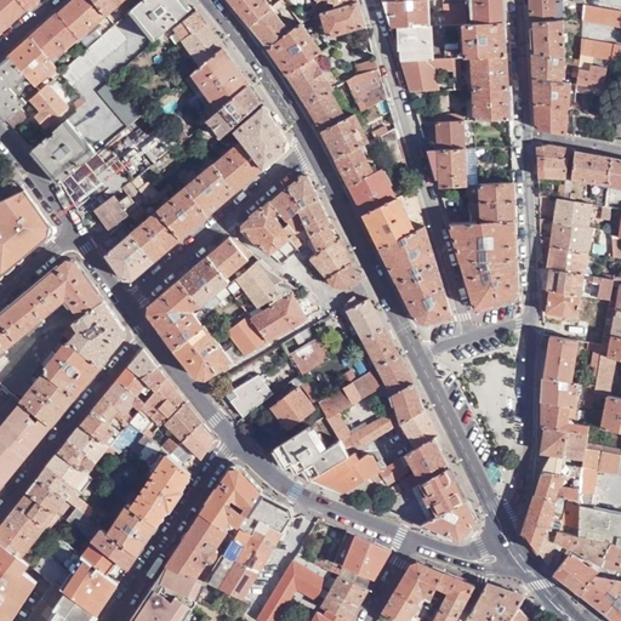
[(26,10),(29,7),(23,0),(0,0),(0,29),(1,32),(26,10)]
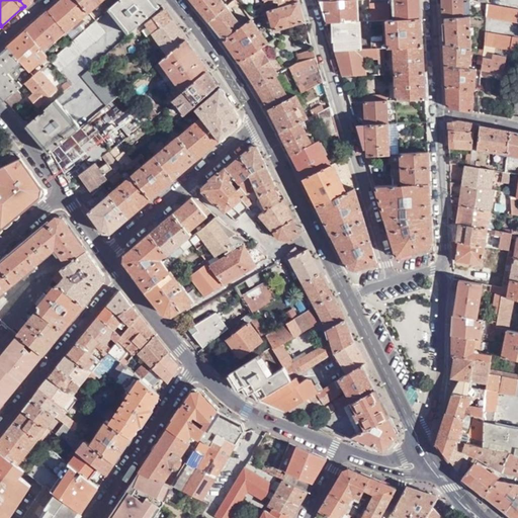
[(89,12),(78,0),(61,0),(48,12),(66,30),(67,32),(89,12)]
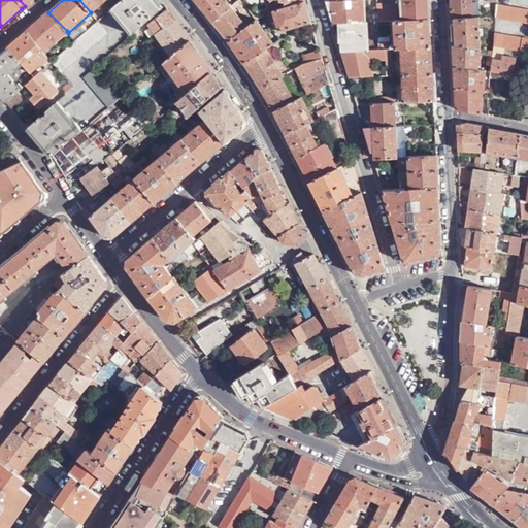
[(79,0),(91,12),(105,0),(79,0)]
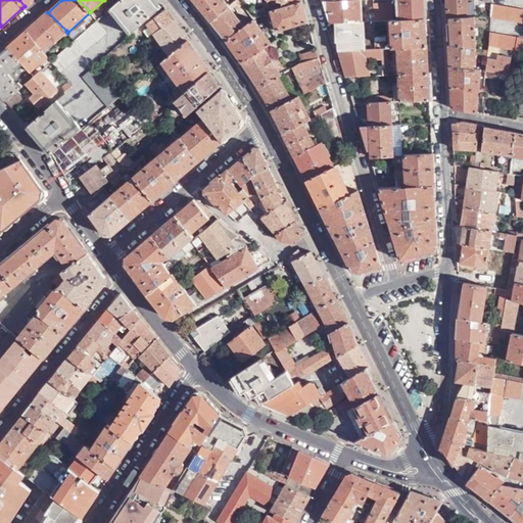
[(122,0),(111,10),(131,36),(142,25),(159,8),(152,0),(122,0)]
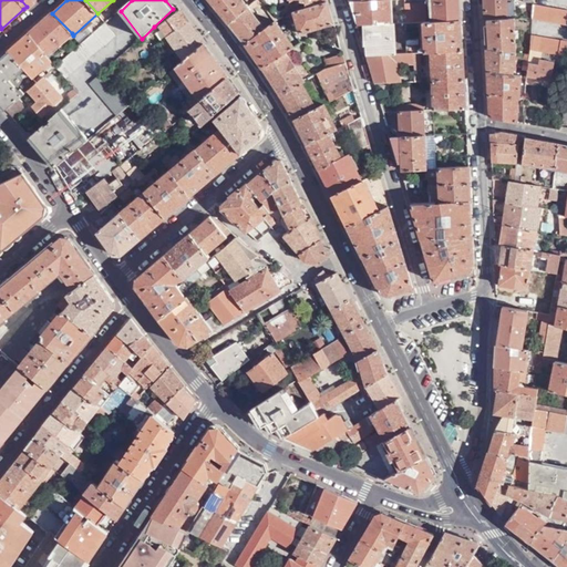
[(209,0),(228,23),(247,8),(241,0),(209,0)]
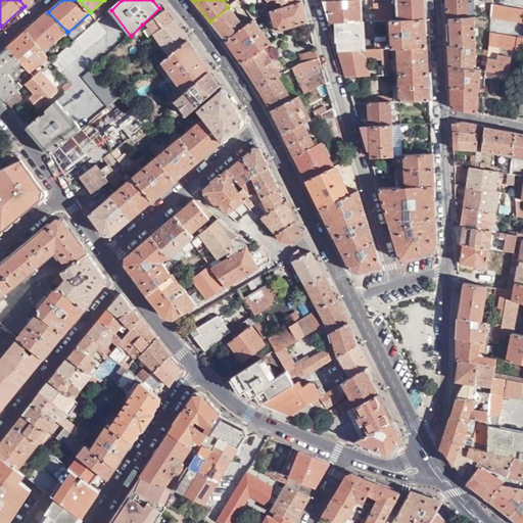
[(258,19),(244,0),(236,0),(228,7),(233,12),(242,4),(254,21),(258,19)]
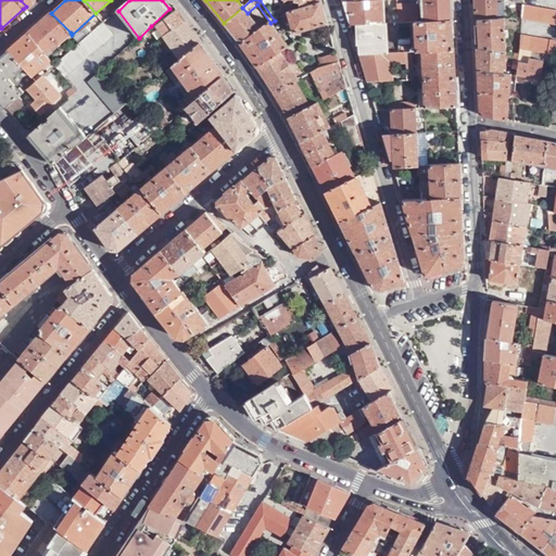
[(283,0),(285,8),(286,13),(321,2),(320,0),(283,0)]
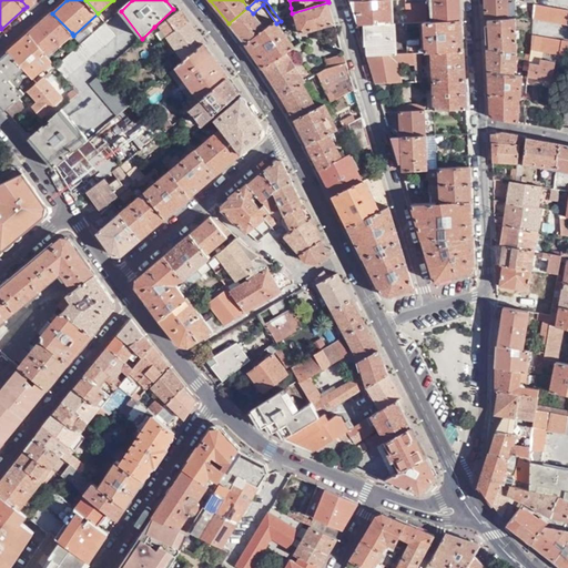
[(359,0),(351,0),(356,20),(358,26),(394,23),(393,0),(359,0)]
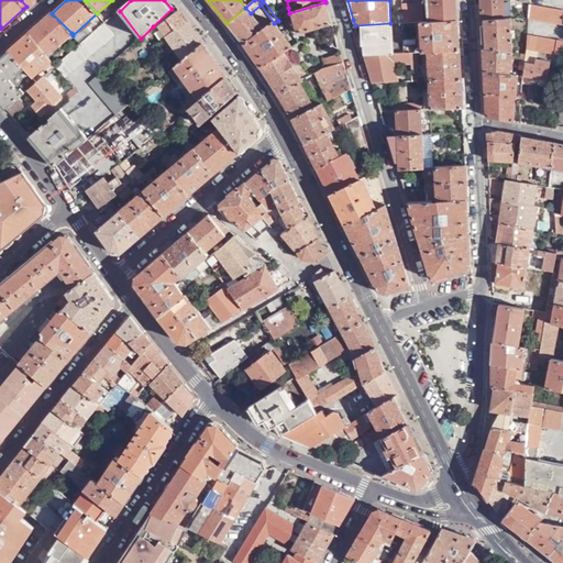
[(430,0),(432,22),(459,21),(456,0),(430,0)]
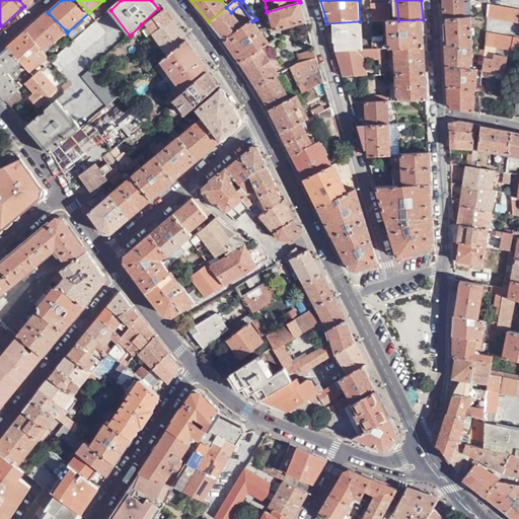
[(463,0),(443,0),(444,18),(447,18),(464,17),(463,0)]
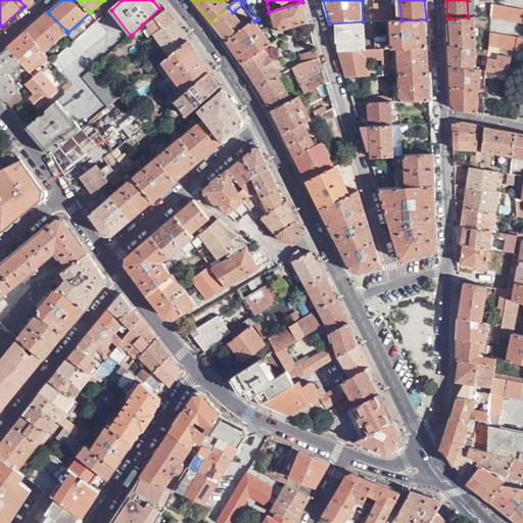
[(308,22),(302,2),(269,12),(264,15),(262,16),(265,21),(273,17),(278,32),(308,22)]
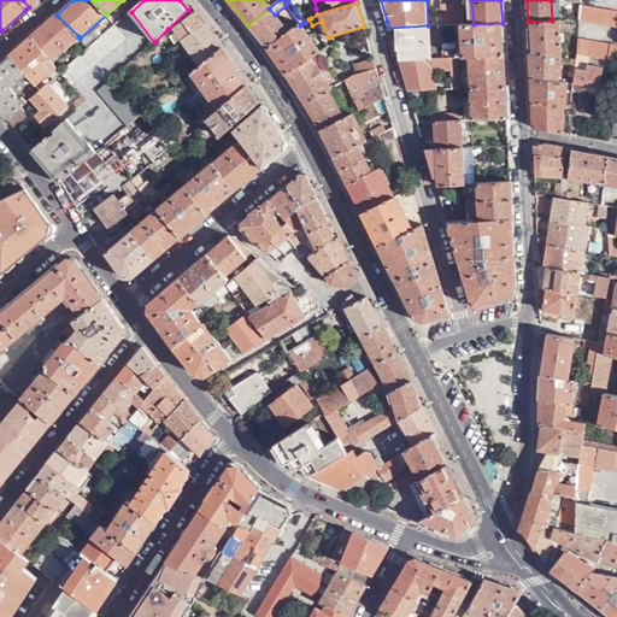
[(463,24),(465,24),(464,4),(442,4),(442,25),(463,24)]
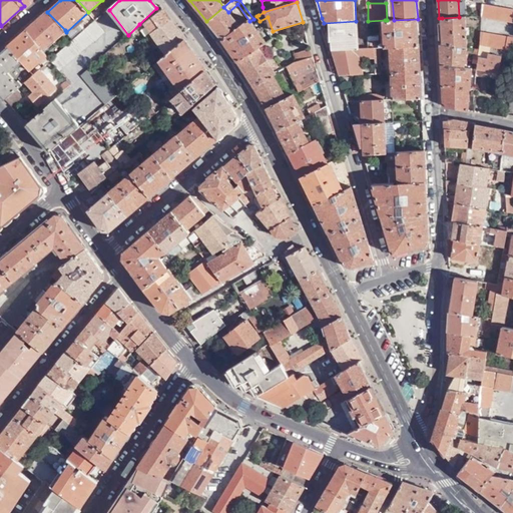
[(512,8),(482,3),(482,5),(481,17),(512,22),(512,8)]
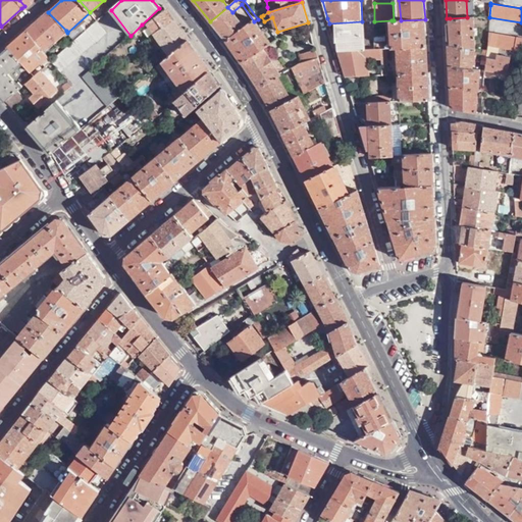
[(227,7),(210,21),(216,28),(226,42),(245,29),(232,12),(227,7)]
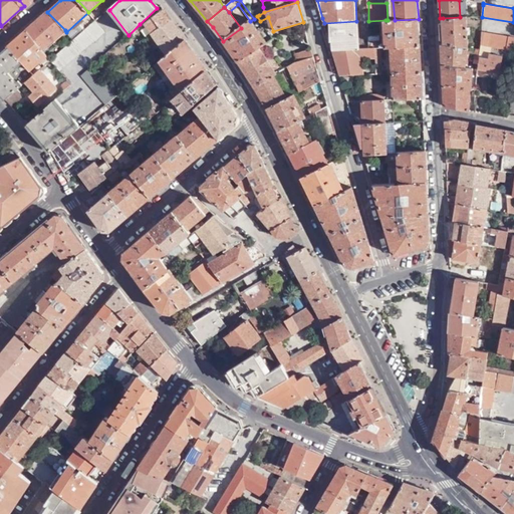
[(167,11),(165,8),(147,24),(155,35),(173,20),(167,11)]
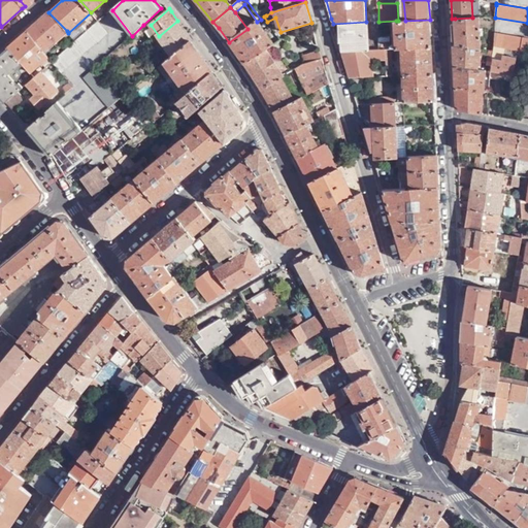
[(67,31),(48,12),(27,32),(43,52),(67,31)]
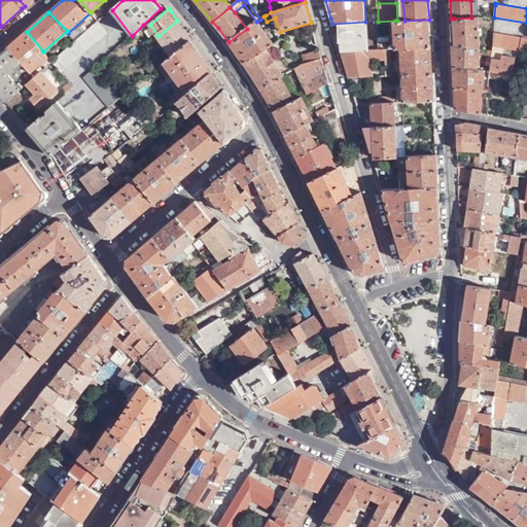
[(471,18),(454,19),(454,45),(480,49),(480,44),(479,18),(471,18)]
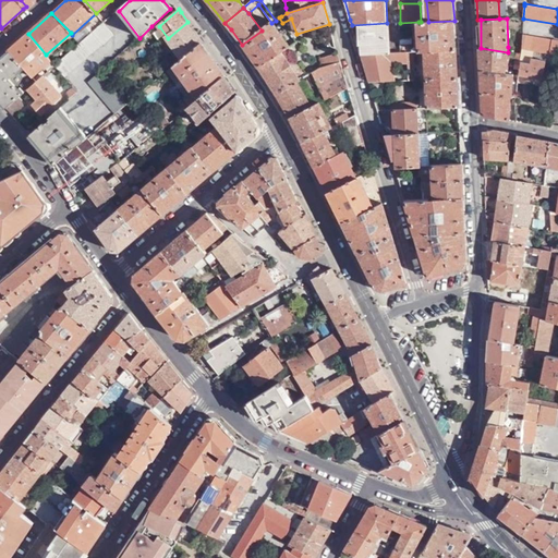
[(455,21),(428,22),(421,22),(419,22),(420,51),(425,51),(456,50),(455,21)]
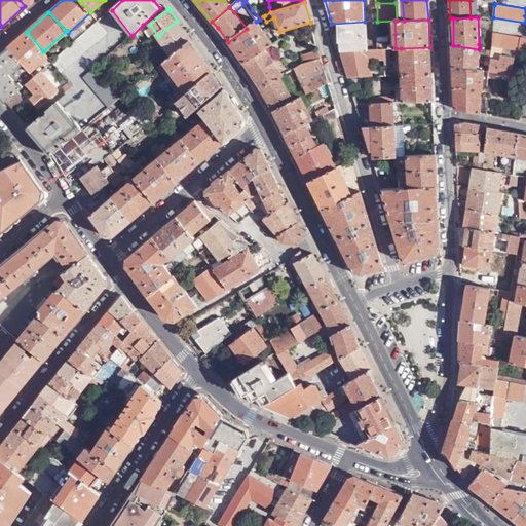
[(177,21),(158,36),(172,55),(190,40),(177,21)]
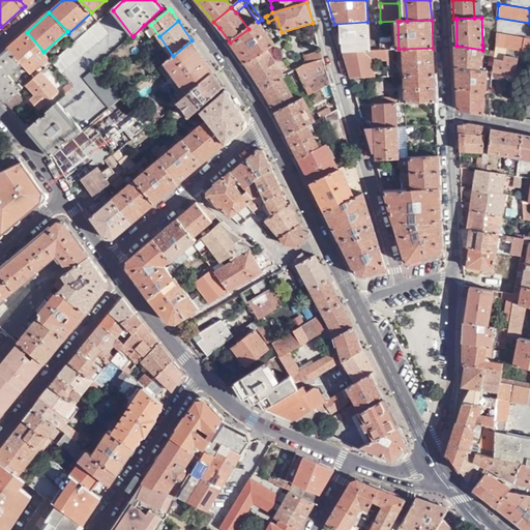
[(110,33),(99,22),(77,41),(53,62),(62,74),(110,33)]
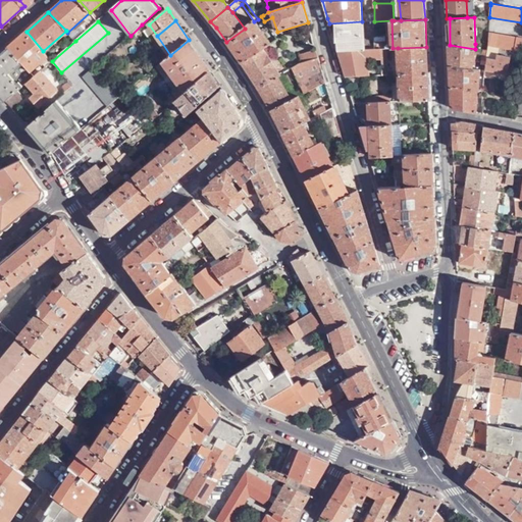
[(245,29),(226,42),(236,54),(242,63),(264,48),(270,44),(254,21),(245,29)]
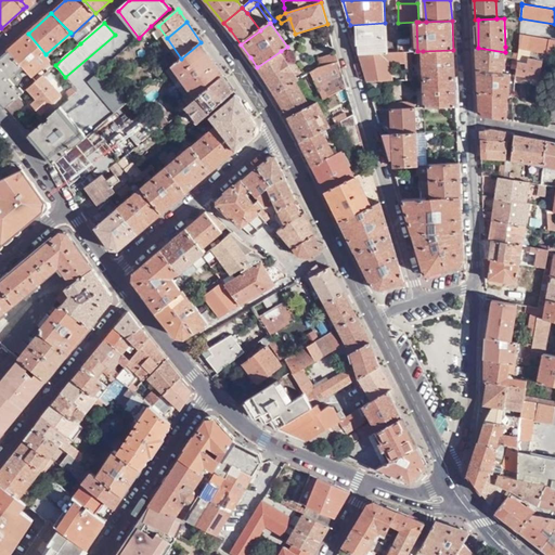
[(385,23),(350,25),(359,53),(389,52),(389,23),(385,23)]
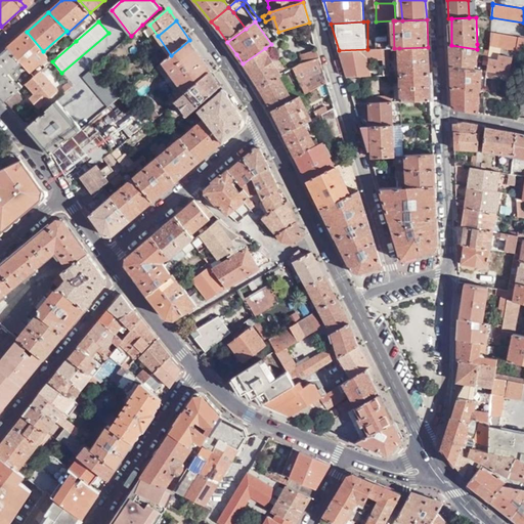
[(43,51),(27,32),(8,47),(29,72),(48,56),(43,51)]
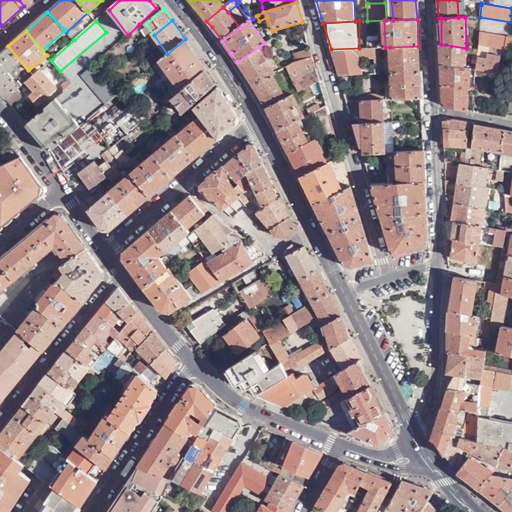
[(511,36),(480,31),(479,42),(479,45),(509,50),(511,50),(511,36)]
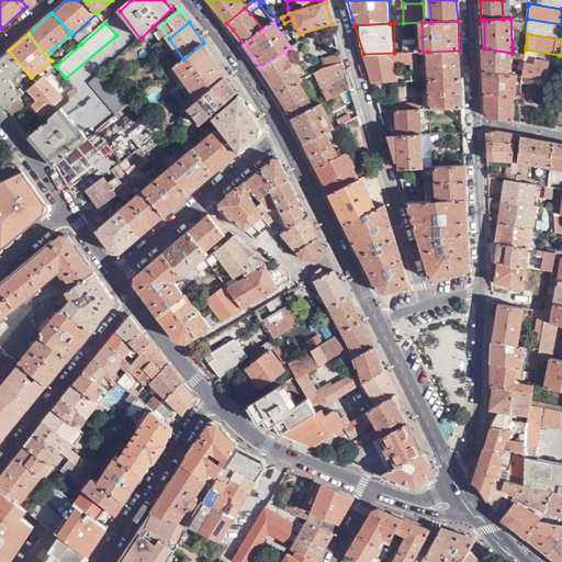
[(303,47),(300,42),(291,47),(295,53),(303,47)]
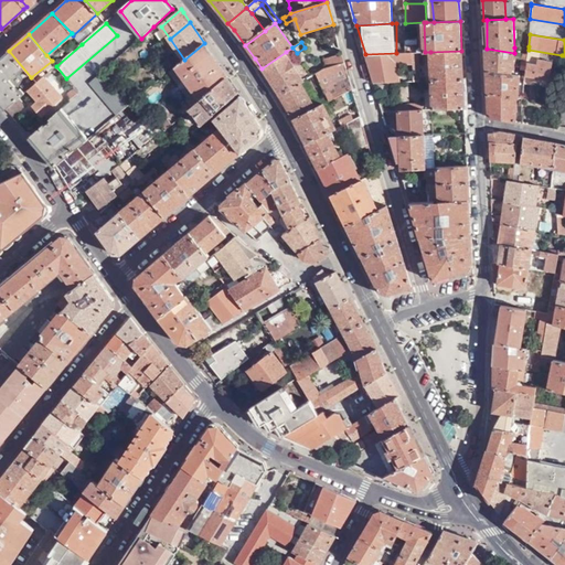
[(204,43),(184,60),(180,64),(176,67),(194,94),(180,106),(185,113),(189,110),(227,77),(204,43)]
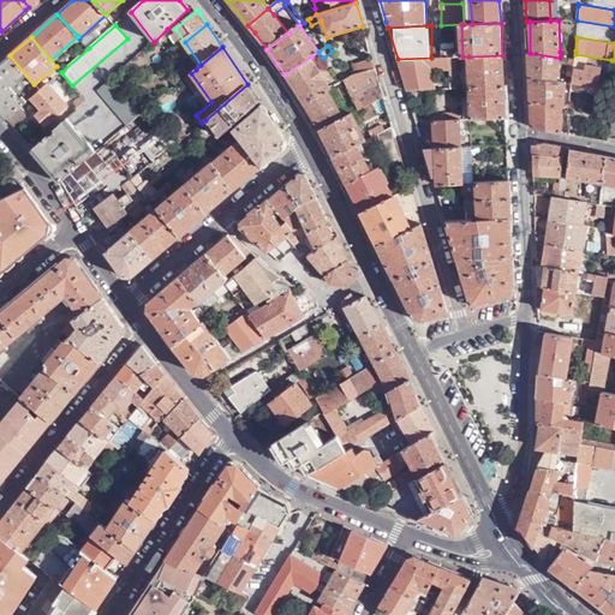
[(529,53),(530,77),(559,81),(560,58),(530,53),(529,53)]
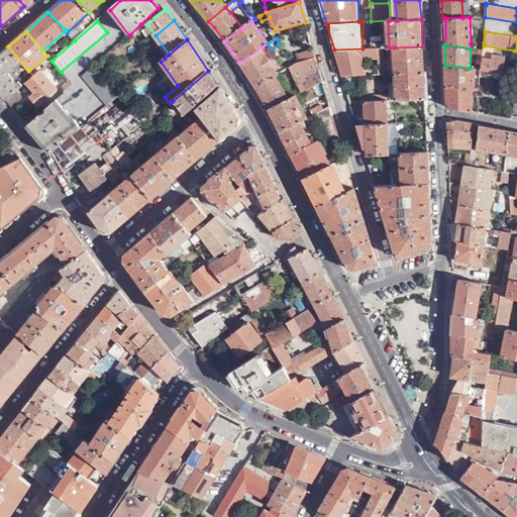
[(484,45),(483,49),(483,50),(505,55),(509,56),(513,56),(514,50),(484,45)]
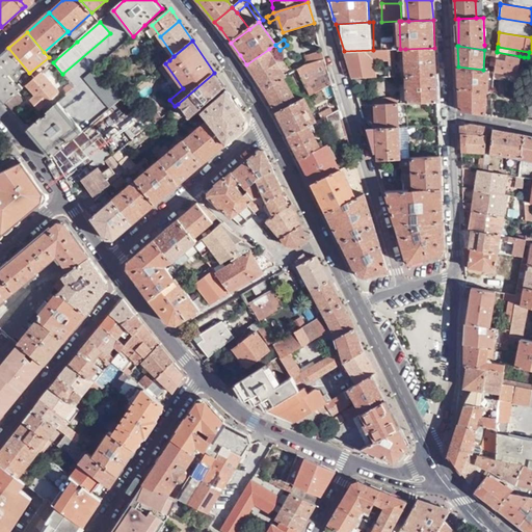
[(29,73),(8,48),(0,55),(0,97),(5,104),(18,94),(27,85),(34,79),(29,73)]
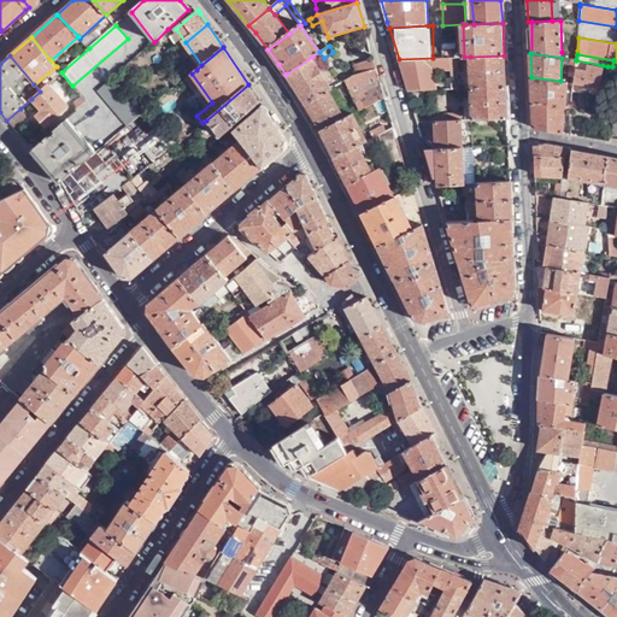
[(505,87),(504,56),(470,57),(471,88),(505,87)]
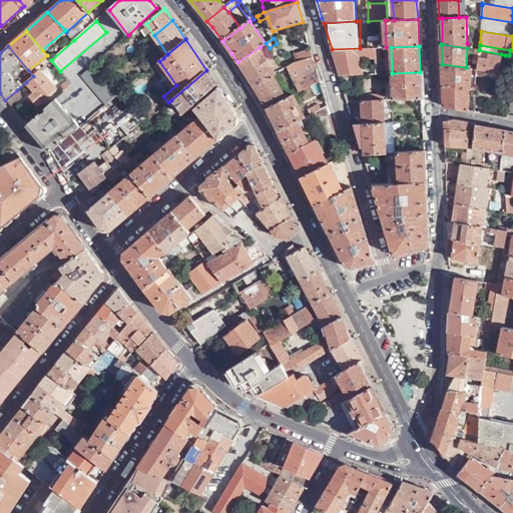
[(260,47),(237,62),(252,84),(254,87),(274,75),(276,73),(260,47)]
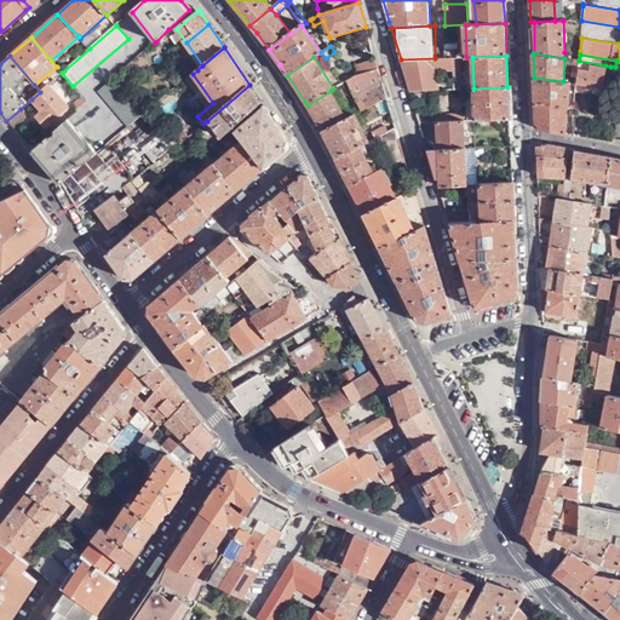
[(401,59),(411,91),(437,90),(436,69),(453,69),(453,58),(435,58),(401,59)]
